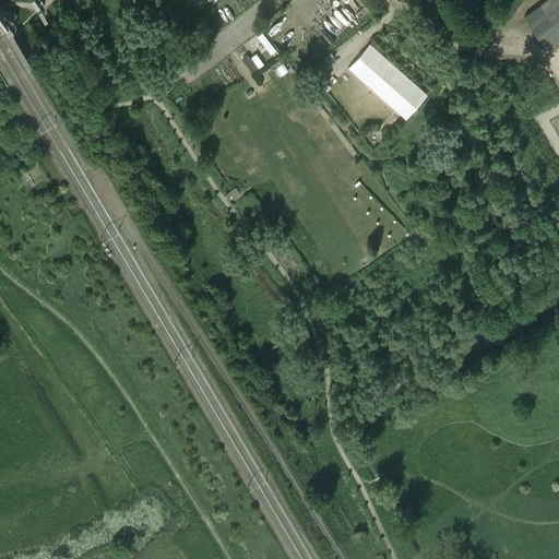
[(558,42),(558,40),(558,0),(545,0),(532,10),(556,43),(558,42)]
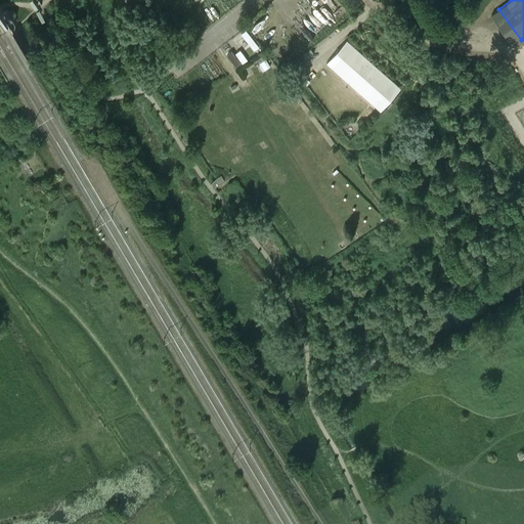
[(246,30),(241,33),(252,47),(254,50),(259,46),(257,44),(246,30)]
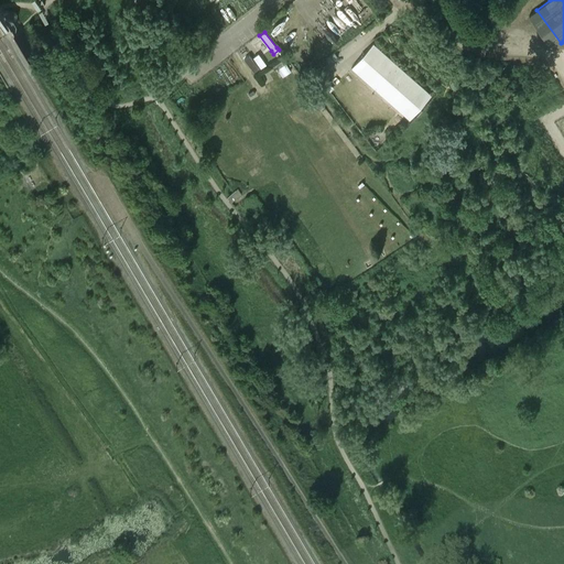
[(372,43),(351,68),(409,120),(431,95),(372,43)]
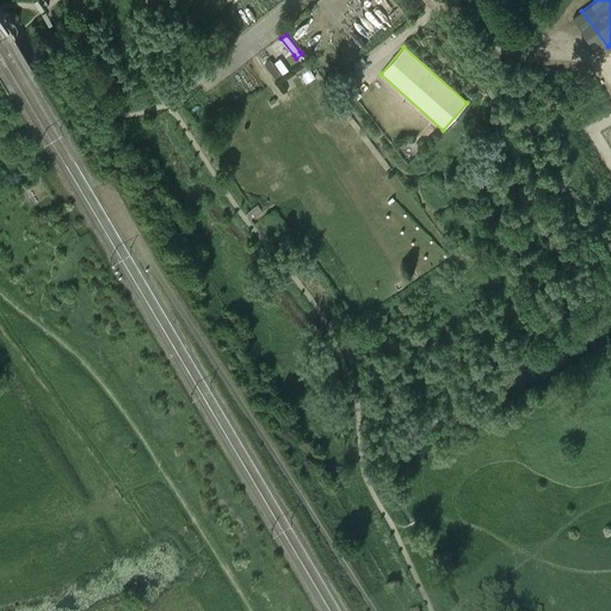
[(276,78),(289,69),(281,57),(273,62),(271,59),(265,62),(276,78)]
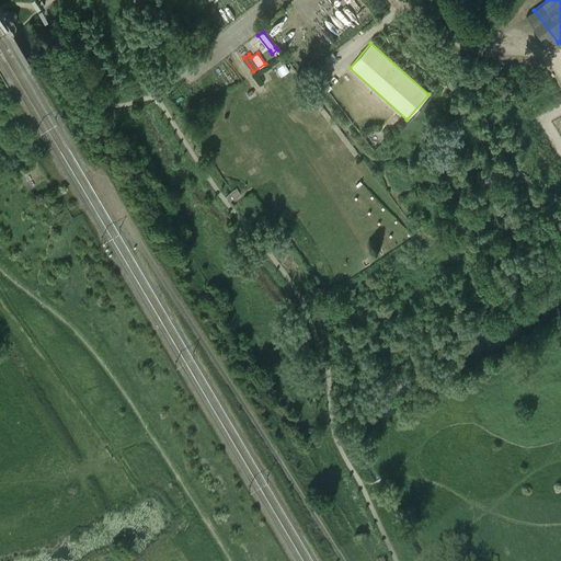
[(332,53),(324,58),(328,63),(335,56),(332,53)]
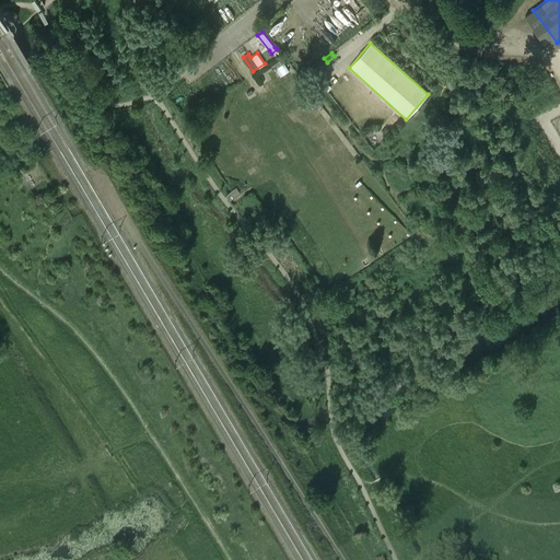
[(284,62),(277,68),(281,74),(289,70),(284,62)]
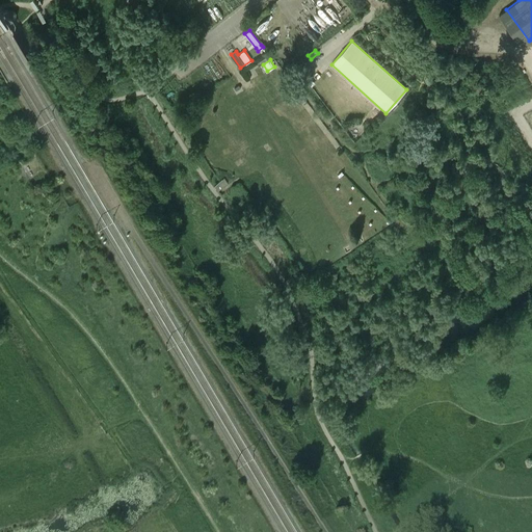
[(224,178),(214,185),(218,190),(229,182),(224,178)]
